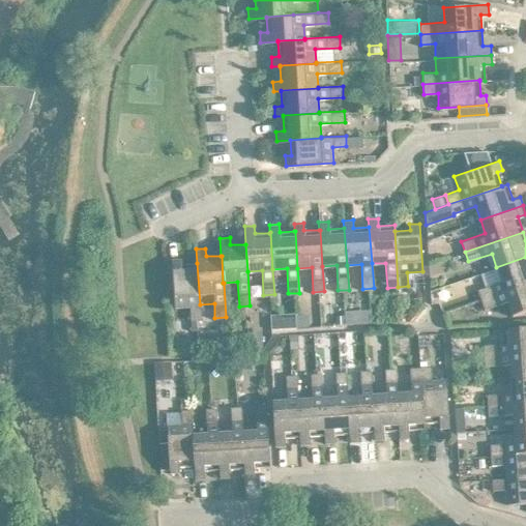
[(477,289),(480,298),(525,283),(525,257),(496,267),(500,281),(477,289)]
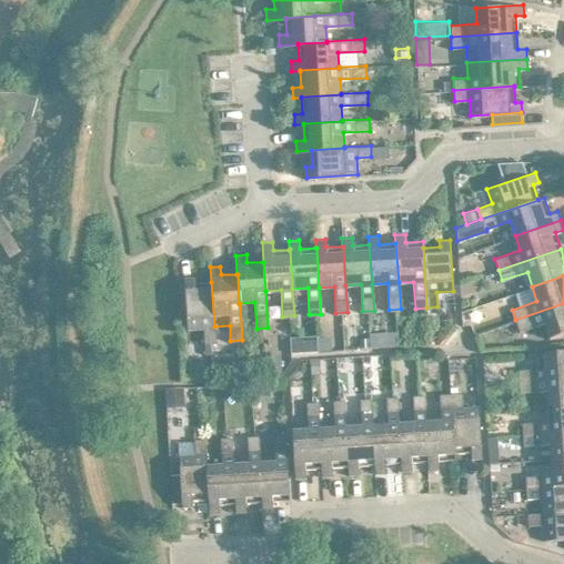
[(211,282),(194,282),(194,277),(183,278),(187,329),(203,328),(203,342),(215,342),(214,326),(211,282)]
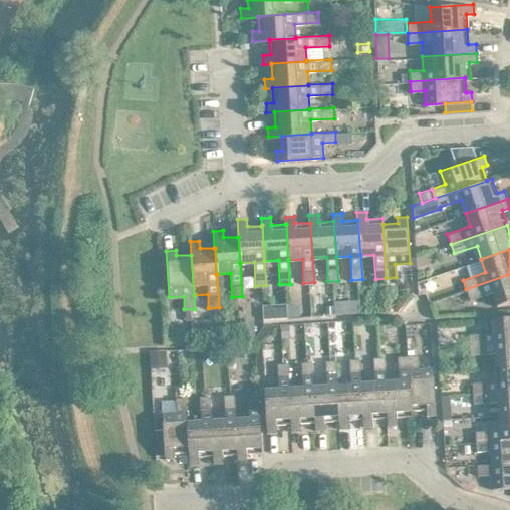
[(509,274),(466,289),(469,299),(492,291),(496,305),(509,300),(509,274)]
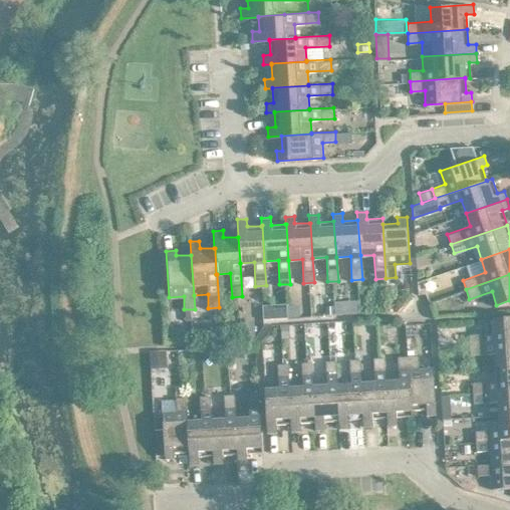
[(345,299),(333,300),(333,304),(333,312),(345,312),(345,299)]
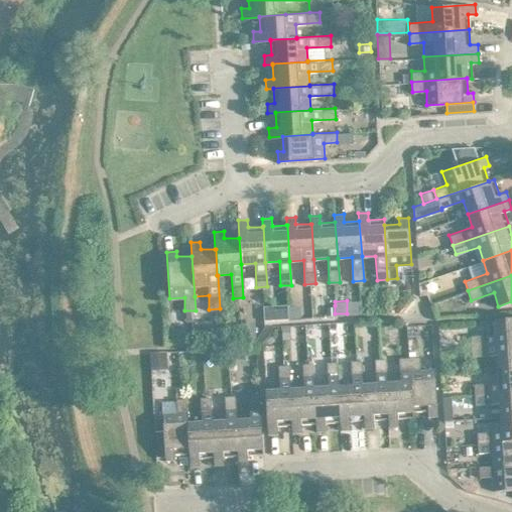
[(299,304),(288,304),(288,309),(288,316),(299,316),(299,304)]
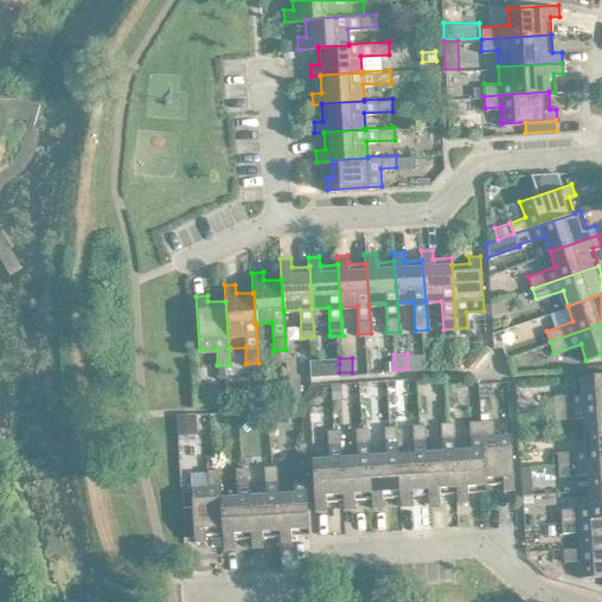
[(394,359),(384,359),(384,370),(394,369),(394,359)]
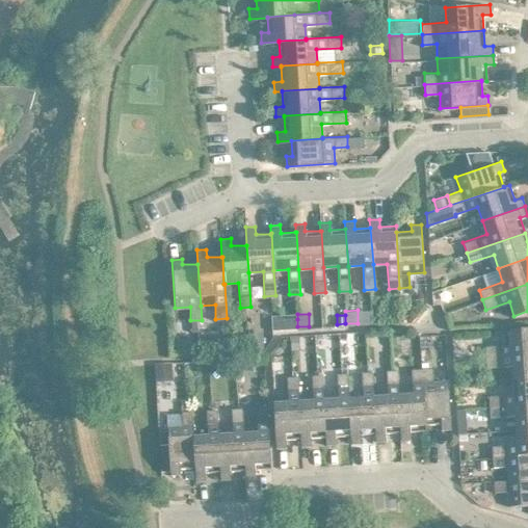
[(484,345),(485,357),(527,353),(527,327),(509,328),(509,344),(484,345)]
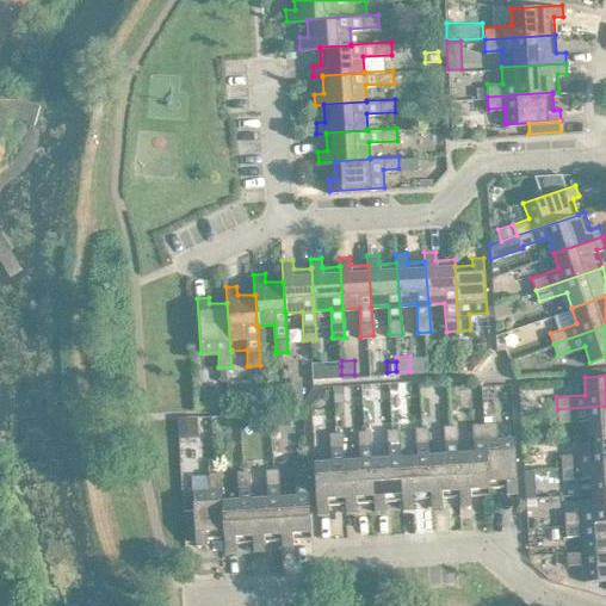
[(248,378),(232,378),(233,390),(248,390),(248,378)]
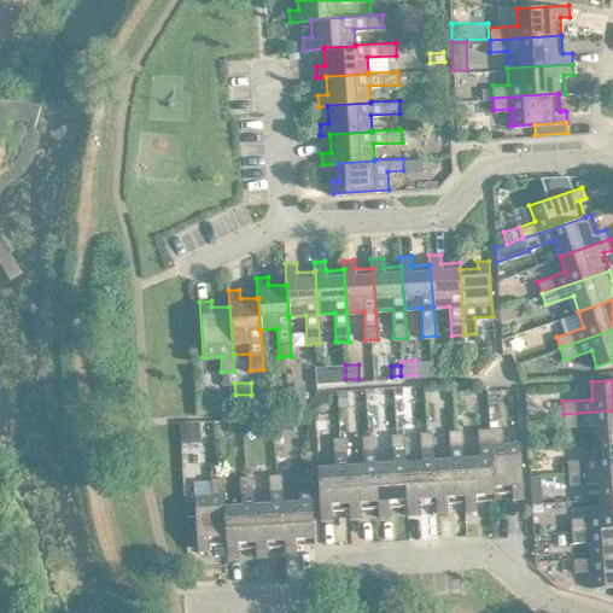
[(305,383),(296,384),(296,404),(305,403),(305,397),(305,383)]
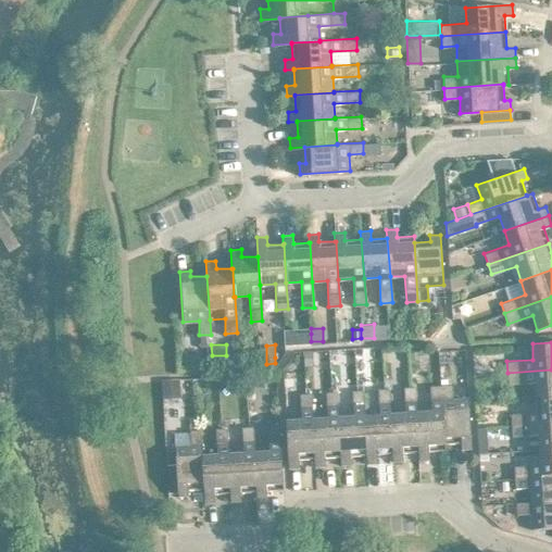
[(312,351),(302,351),(303,363),(313,363),(312,351)]
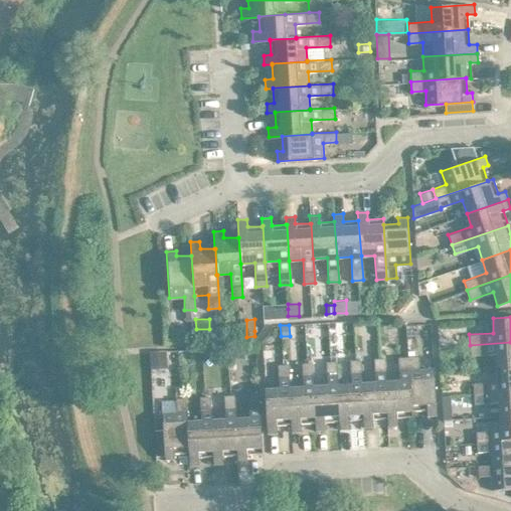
[(495,353),(496,367),(510,366),(510,342),(470,345),(471,355),(495,353)]
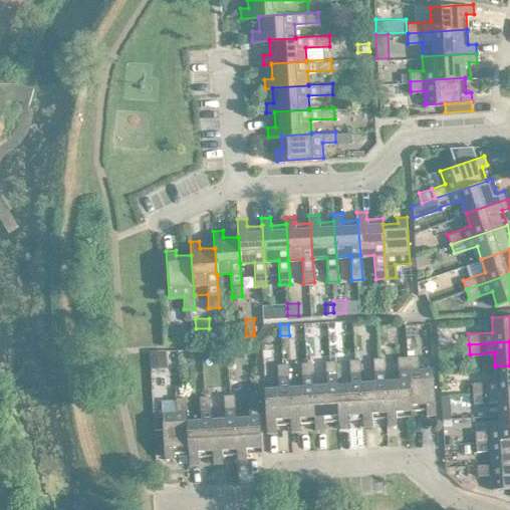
[(398,379),(385,380),(387,417),(386,417),(387,424),(396,424),(396,416),(411,415),(411,409),(410,410),(407,354),(397,355),(398,379)]
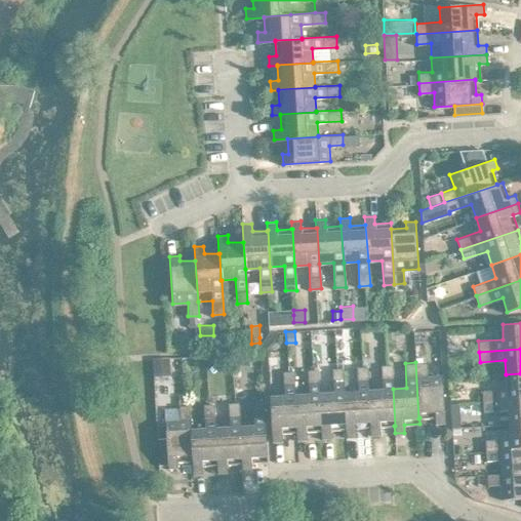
[(426,362),(415,362),(418,418),(419,417),(435,417),(435,423),(444,423),(442,374),(427,375),(426,362)]
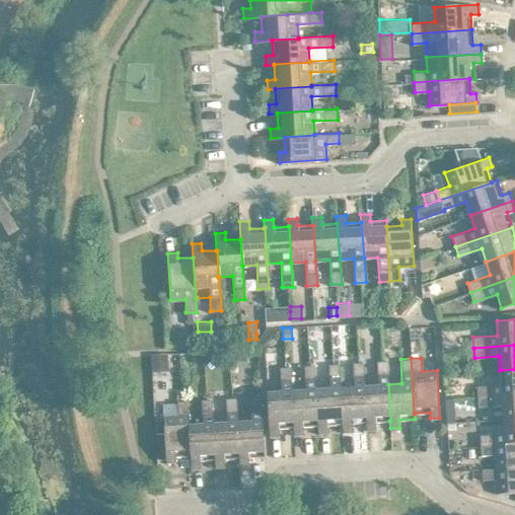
[(378,384),(364,385),(366,422),(365,422),(366,430),(375,429),(375,422),(389,421),(390,421),(388,384),(387,360),(376,360),(378,384)]
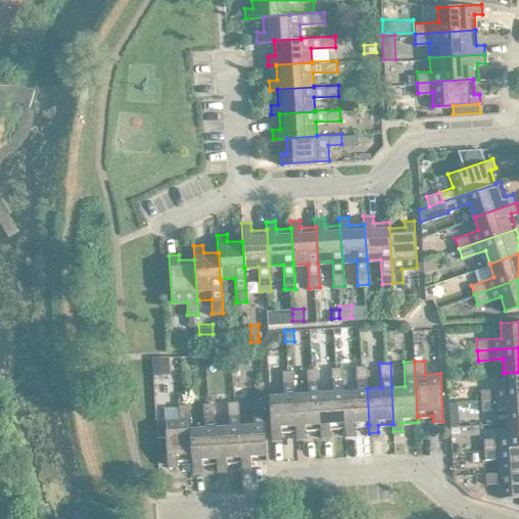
[(357,389),(342,390),(344,427),(343,427),(344,434),(354,433),(354,426),(368,425),(369,425),(367,388),(366,364),(355,365),(357,389)]
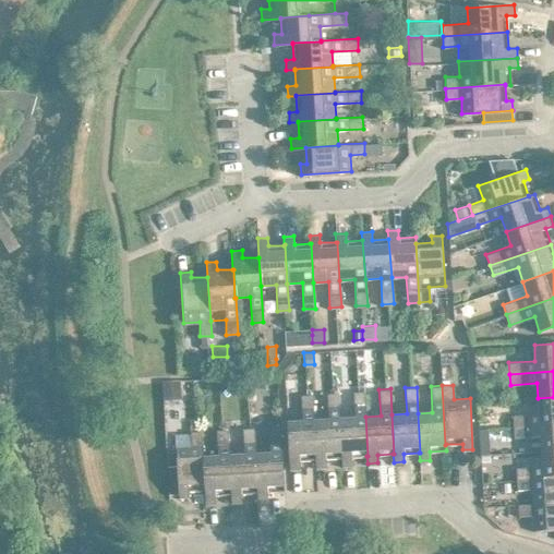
[(354,417),(339,418),(341,457),(340,457),(341,466),(351,465),(351,456),(366,456),(368,456),(365,417),(364,390),(352,390),(354,417)]
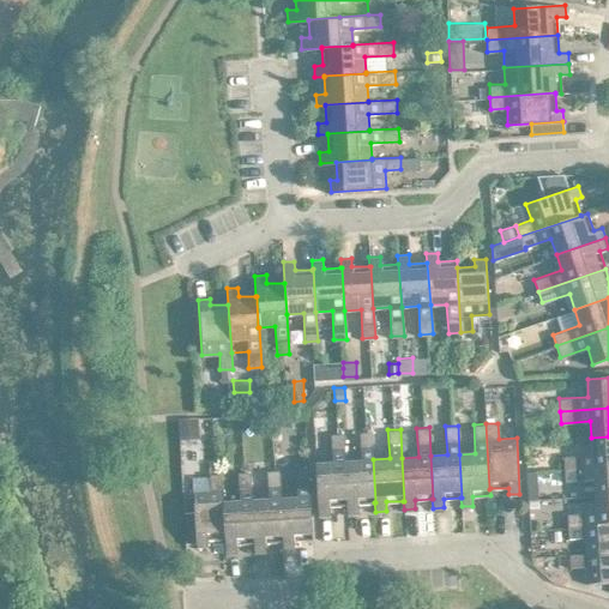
[(361,460),(344,462),(347,504),(345,504),(347,513),(357,512),(357,504),(374,502),(375,502),(373,459),(372,430),(359,432),(361,460)]
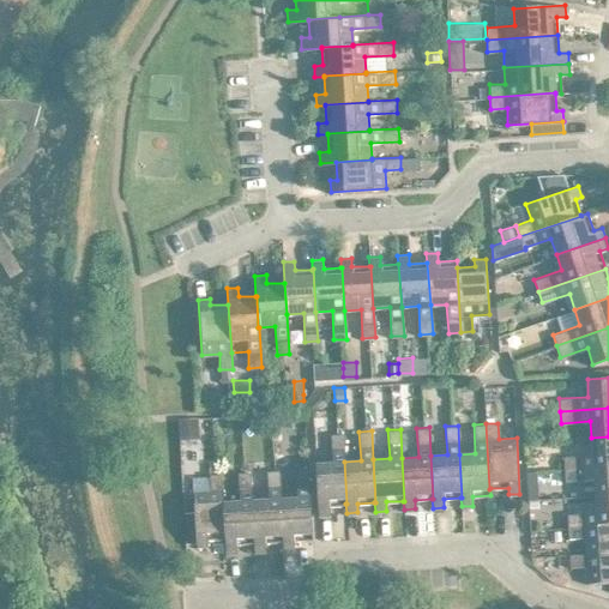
[(344,462),(343,433),(330,433),(332,462),(314,463),(318,514),(329,514),(329,505),(345,504),(347,504),(344,462)]
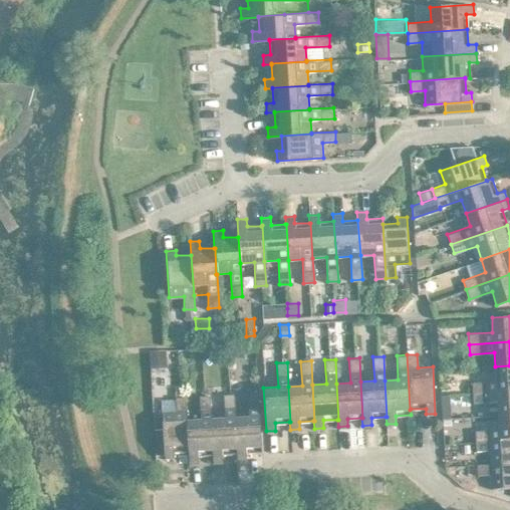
[(471,381),(472,392),(509,390),(509,365),(495,366),(495,380),(471,381)]
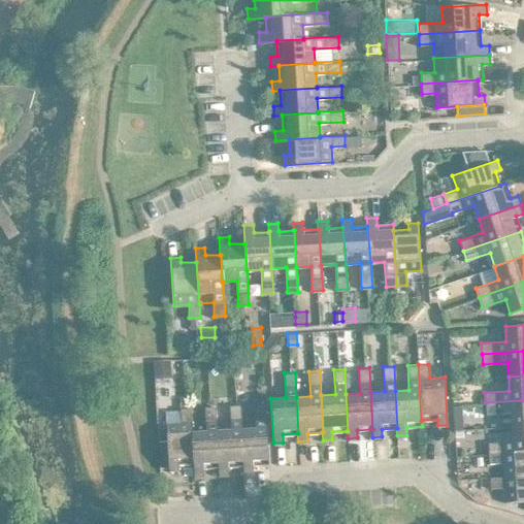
[(511,412),(511,426),(523,425),(523,400),(485,402),(486,414),(511,412)]
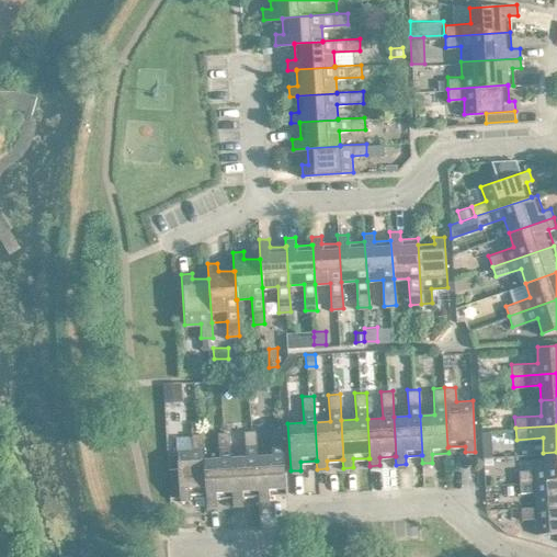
[(271,454),(257,455),(259,495),(258,495),(259,502),(269,502),(269,493),(285,492),(281,428),(270,428),(271,454)]
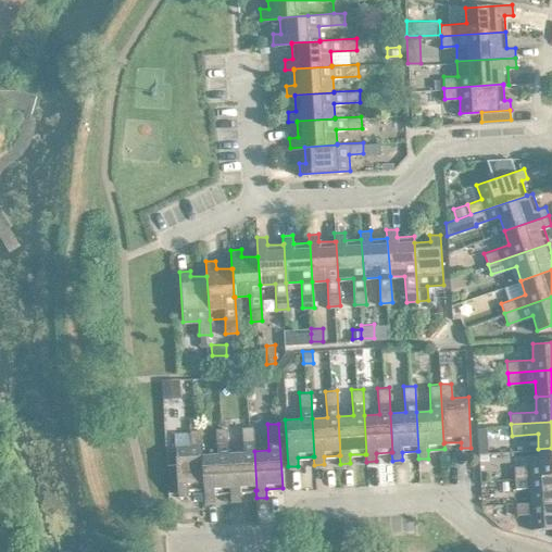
[(242,452),(228,453),(230,491),(229,491),(230,500),(240,499),(240,491),(255,490),(256,490),(254,451),(253,425),(241,426),(242,452)]
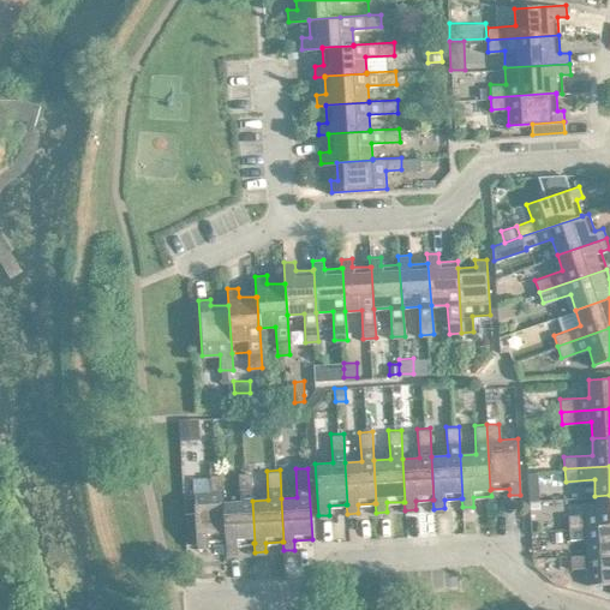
[(226,538),(225,538),(226,555),(237,554),(237,544),(253,543),(255,543),(252,501),(251,472),(238,472),(240,501),(223,502),(226,538)]
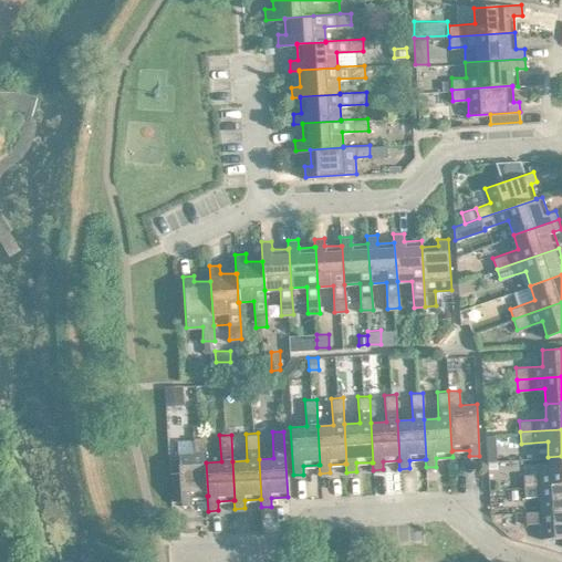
[(190,497),(207,496),(208,496),(206,462),(205,436),(193,437),(194,453),(177,453),(180,505),(191,503),(190,497)]
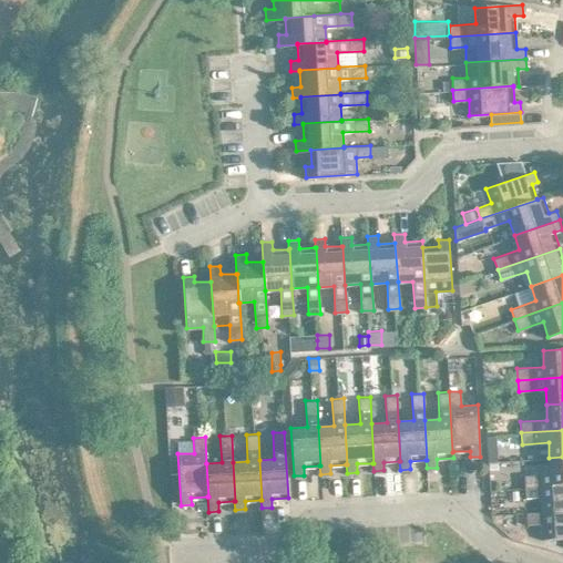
[(497,447),(487,448),(488,461),(497,460),(497,447)]
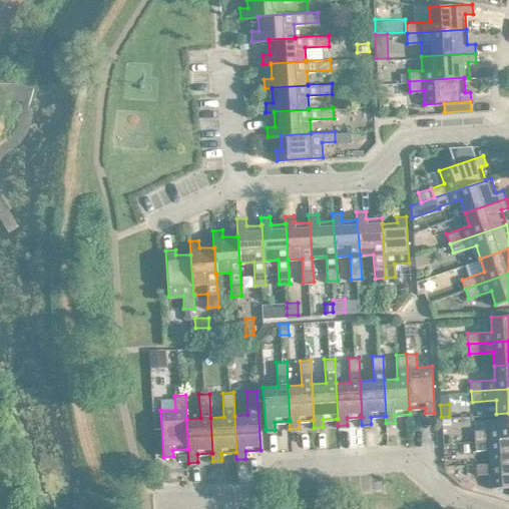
[(473,429),(474,439),(508,437),(508,413),(496,414),(497,428),(473,429)]
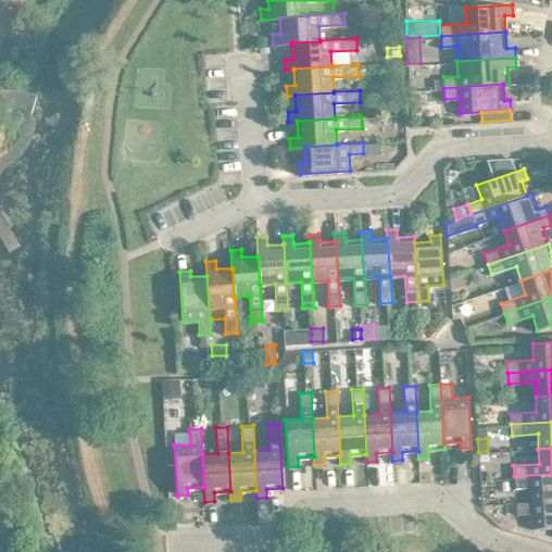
[(529,487),(530,501),(530,502),(551,500),(551,474),(514,476),(515,488),(529,487)]
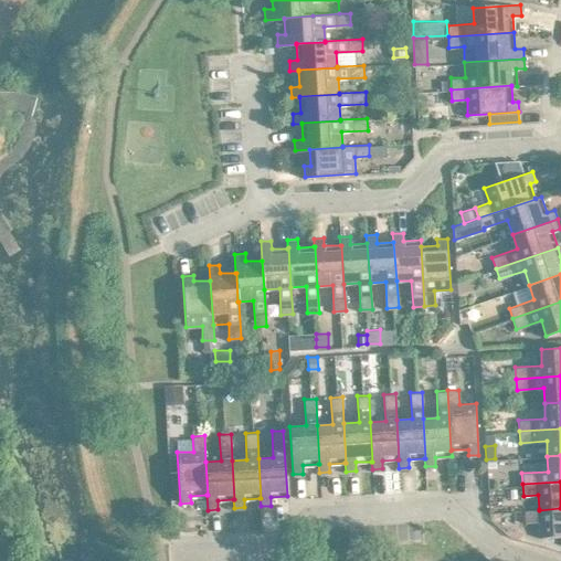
[(560,508),(539,510),(539,509),(524,510),(525,521),(540,521),(541,537),(560,535),(560,508)]
